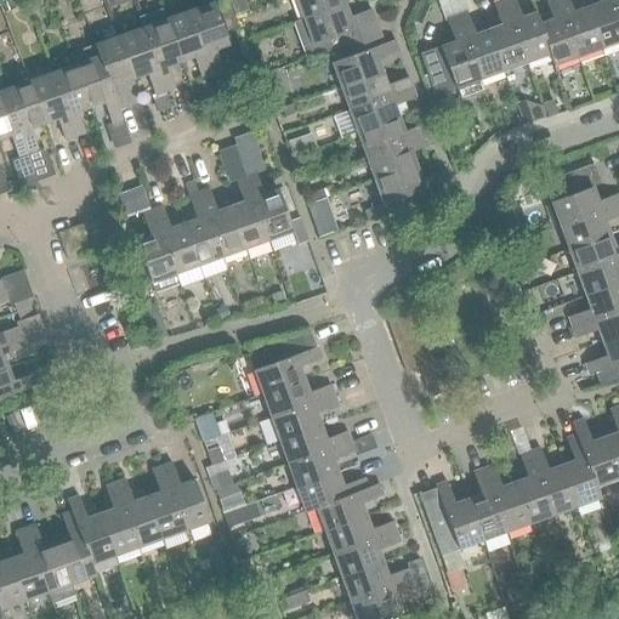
[(4,0),(1,1),(6,11),(15,7),(12,0),(4,0)]
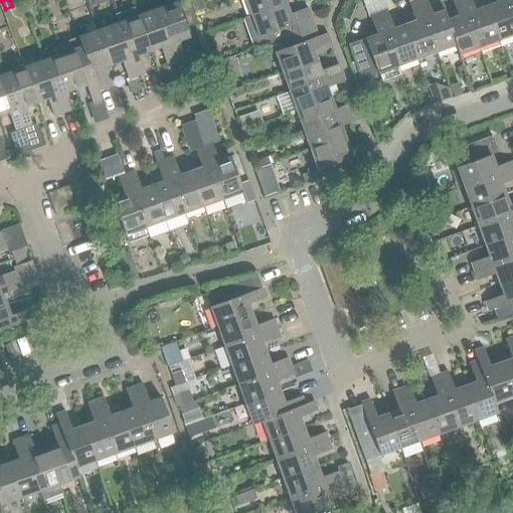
[(177,1),(157,8),(176,61),(183,59),(177,41),(190,37),(185,23),(197,18),(192,5),(190,0),(188,0),(178,4),(177,1)]
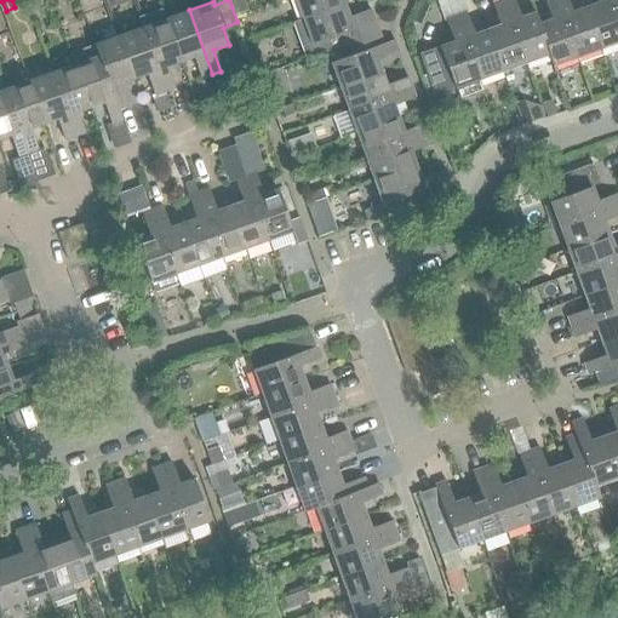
[(230,0),(236,13),(250,9),(246,0),(230,0)]
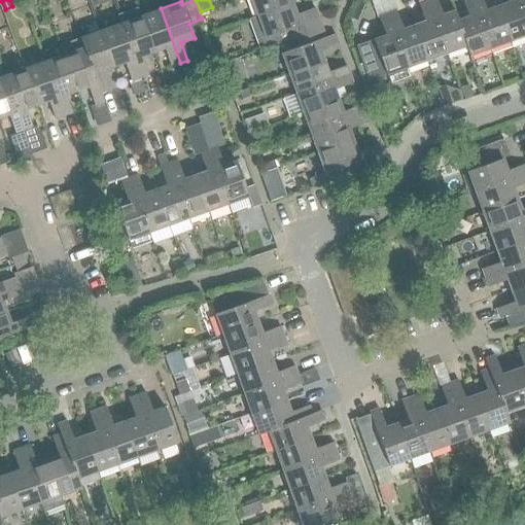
[(257,16),(292,3),(291,0),(251,0),(256,15),(257,16)]
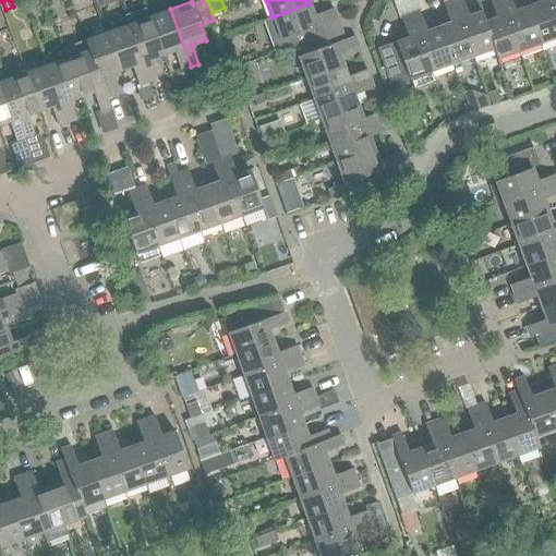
[(450,22),(439,25),(452,63),(474,56),(454,0),(450,0),(444,2),(450,22)]
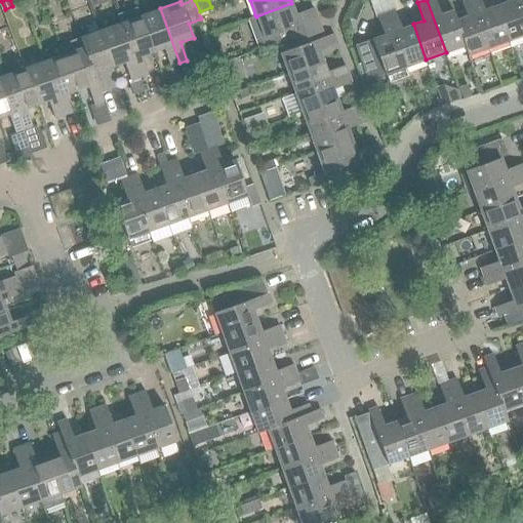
[(427,0),(446,52),(465,45),(466,45),(456,19),(457,18),(454,9),(442,14),(437,0),(427,0)]
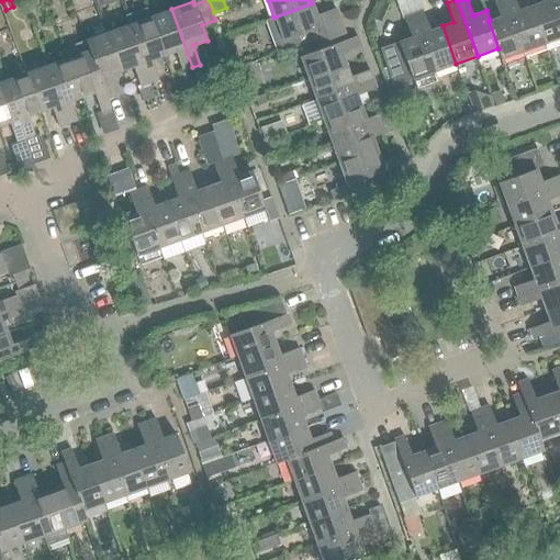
[(494,0),(500,17),(490,20),(489,21),(499,48),(497,48),(502,59),(524,52),(505,0),(494,0)]
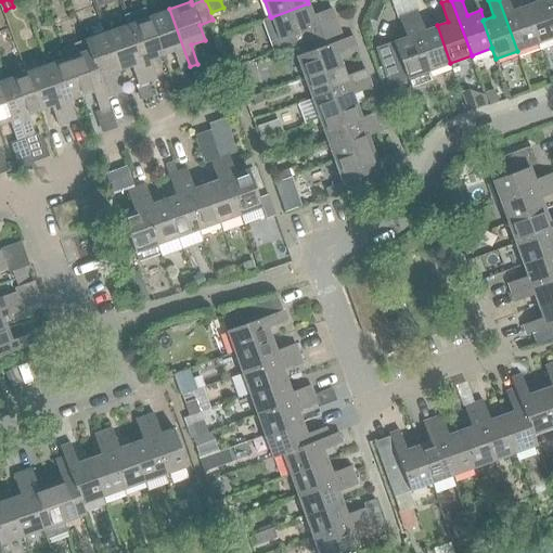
[(499,0),(517,51),(538,43),(525,5),(514,9),(511,0),(499,0)]
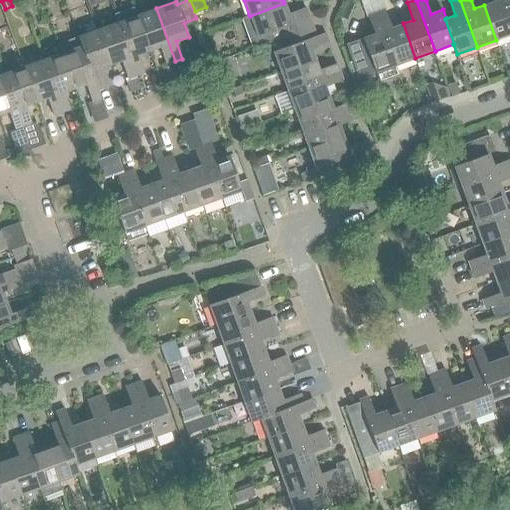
[(494,0),(495,1),(484,5),(496,40),(509,35),(509,16),(504,0),(494,0)]
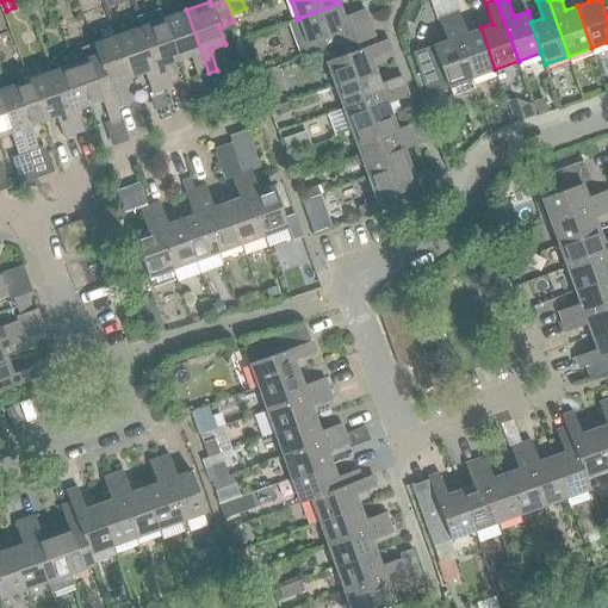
[(372,30),(368,19),(364,7),(342,16),(339,4),(298,19),(297,18),(290,20),(303,55),(372,30)]
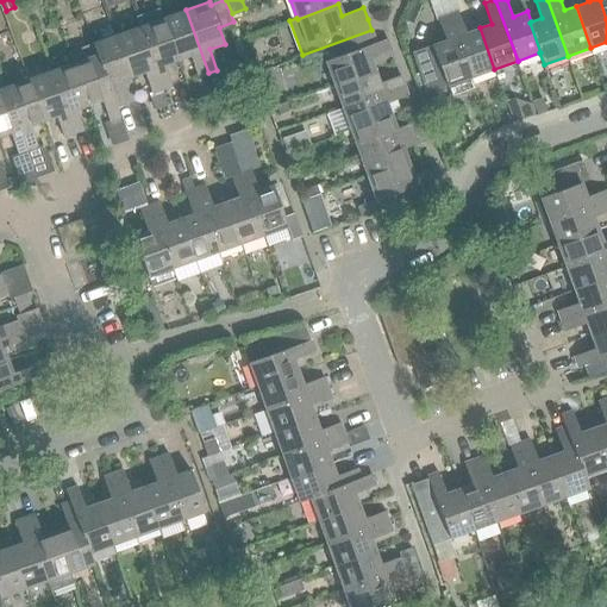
[(142,25),(139,26),(162,89),(171,86),(164,66),(177,61),(162,18),(163,18),(160,8),(138,16),(142,25)]
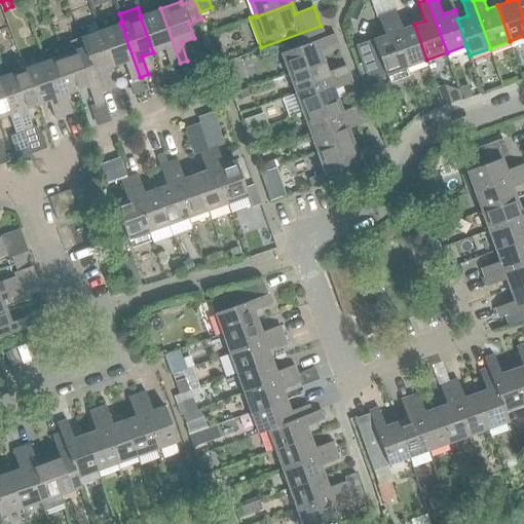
[(170,67),(180,63),(160,8),(141,15),(140,15),(153,52),(163,48),(170,67)]
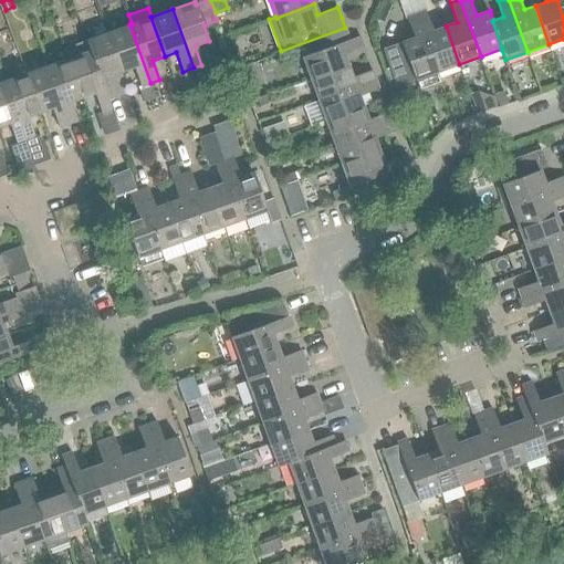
[(426,11),(418,13),(438,72),(459,64),(446,25),(432,30),(426,11)]
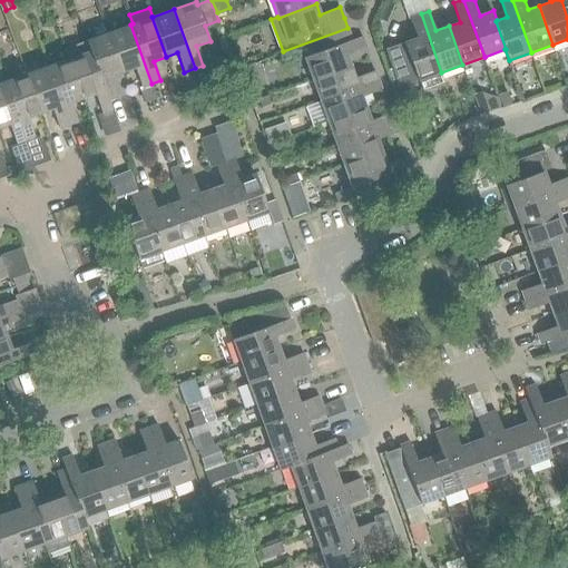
[(397,88),(418,80),(441,72),(421,13),(410,18),(417,38),(383,49),(397,88)]
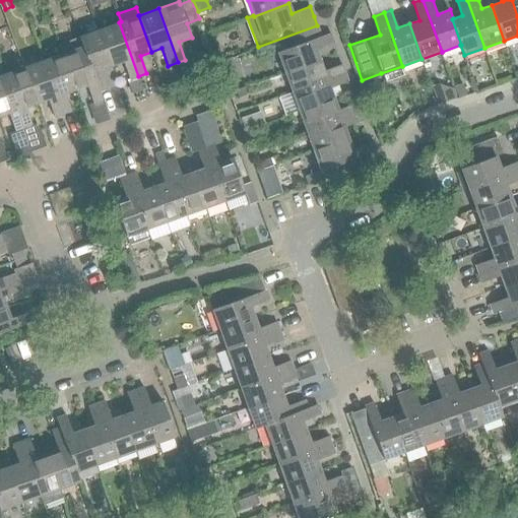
[(119,22),(99,28),(113,65),(122,62),(128,79),(138,76),(119,22)]
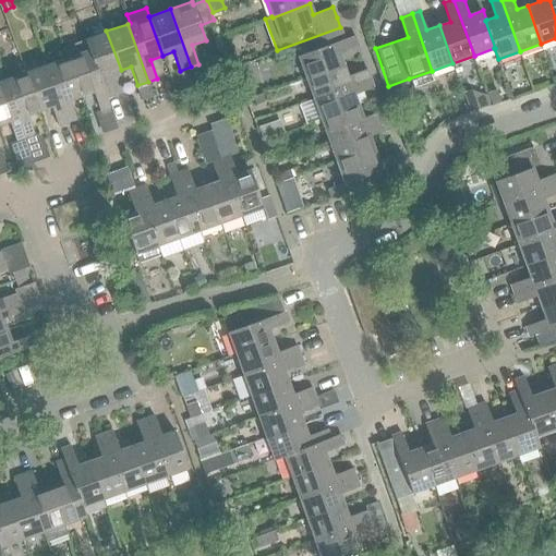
[(306,79),(346,64),(341,53),(360,47),(354,34),(345,38),(341,28),(295,45),(299,53),(298,55),(306,79)]
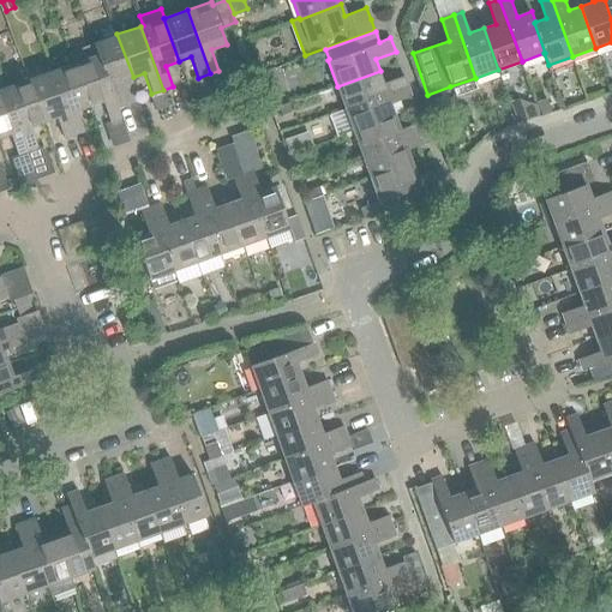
[(119,82),(133,77),(117,34),(94,42),(99,55),(100,55),(117,106),(118,106),(125,103),(119,82)]
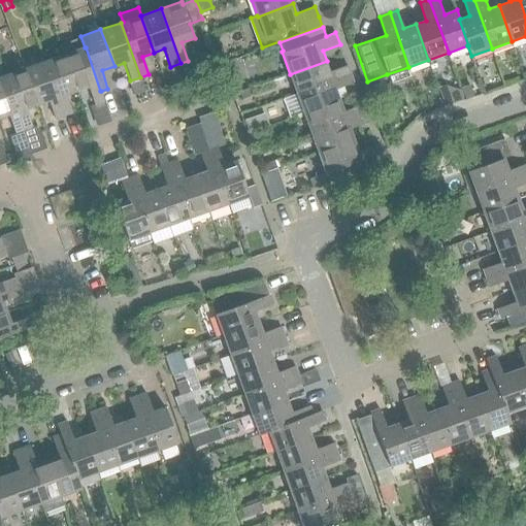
[(66,55),(64,55),(77,90),(89,87),(95,104),(105,101),(101,91),(100,91),(86,47),(85,47),(80,36),(62,42),(66,55)]
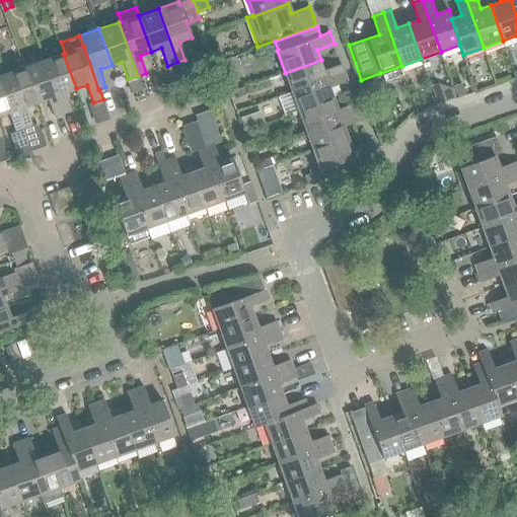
[(66,92),(76,88),(63,54),(45,60),(64,113),(72,111),(66,92)]
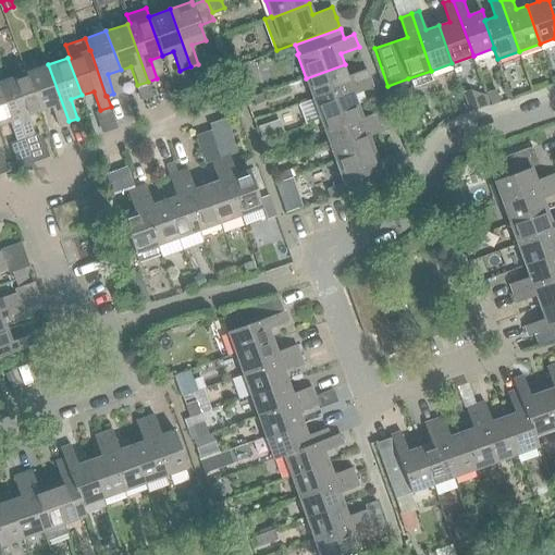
[(255,75),(249,61),(239,64),(244,78),(255,75)]
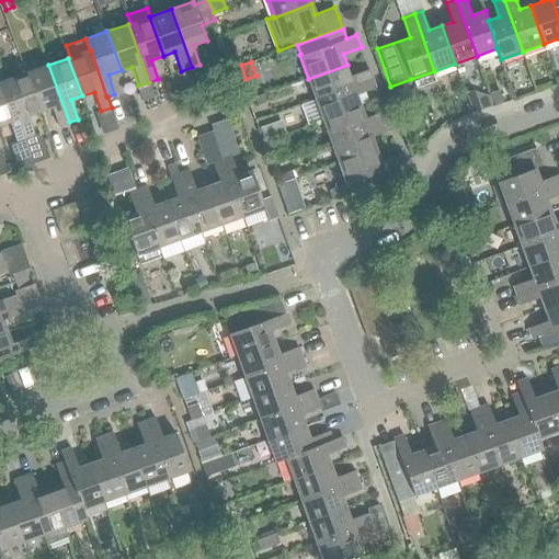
[(69,122),(48,65),(27,72),(41,111),(52,106),(58,126),(69,122)]
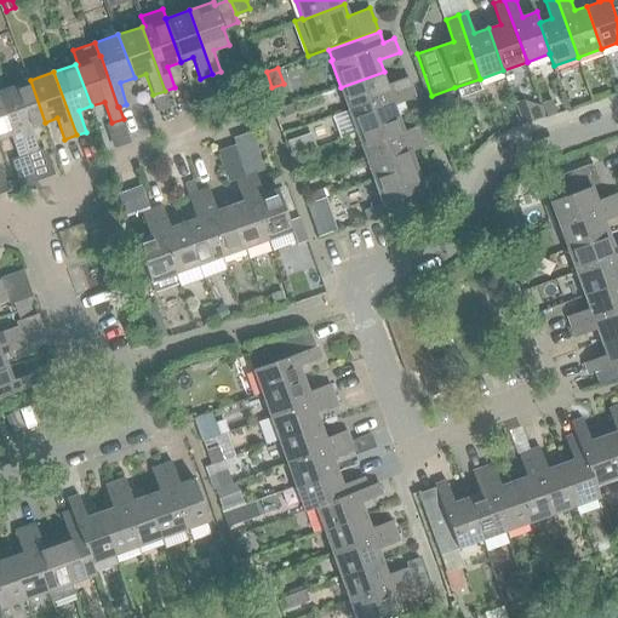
[(388,84),(384,72),(341,87),(348,109),(411,87),(407,78),(388,84)]
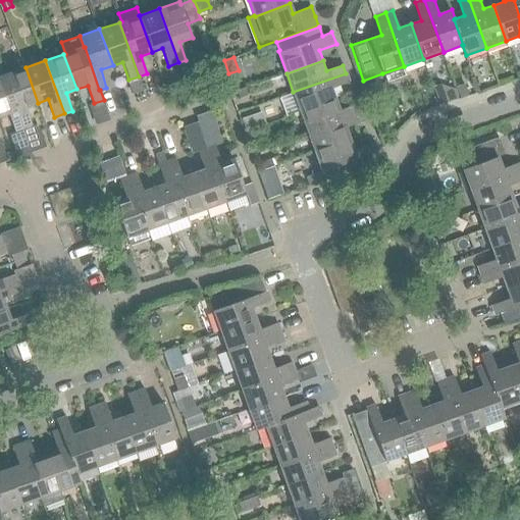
[(38,103),(26,67),(6,74),(26,127),(33,125),(27,107),(38,103)]
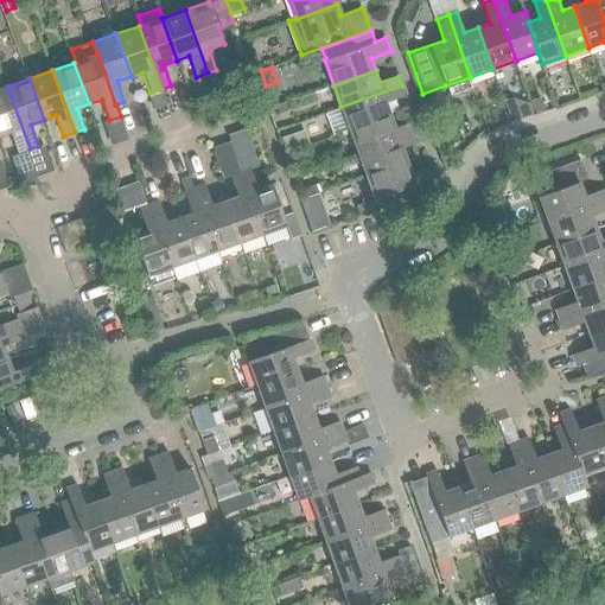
[(406,95),(402,86),(341,107),(349,129),(392,114),(387,102),(406,95)]
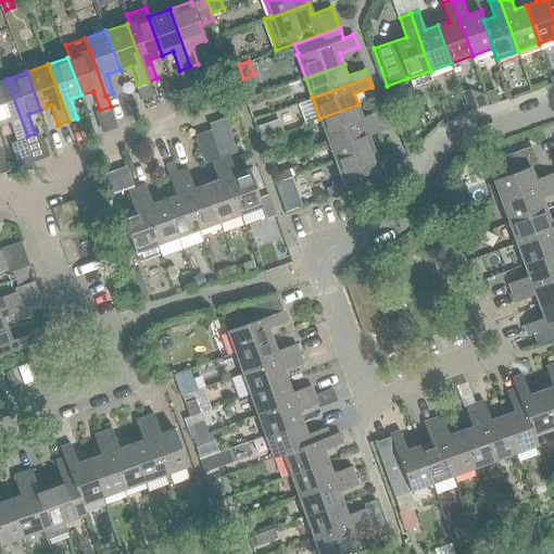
[(7,79),(0,80),(0,124),(10,121),(16,139),(27,136),(7,79)]
